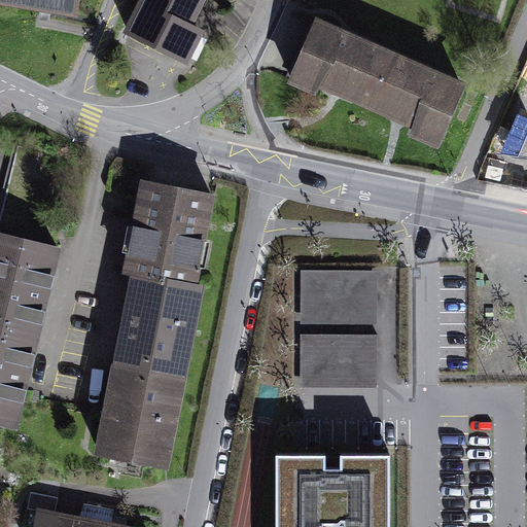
[(0,0),(0,12),(76,26),(80,0),(0,0)]
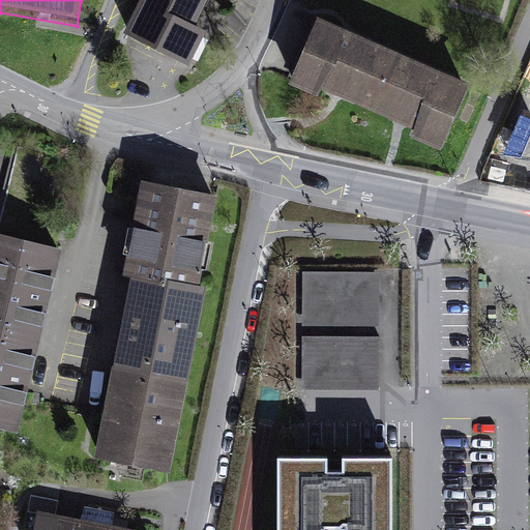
[(145,0),(130,31),(185,60),(200,31),(188,26),(201,0),(145,0)]
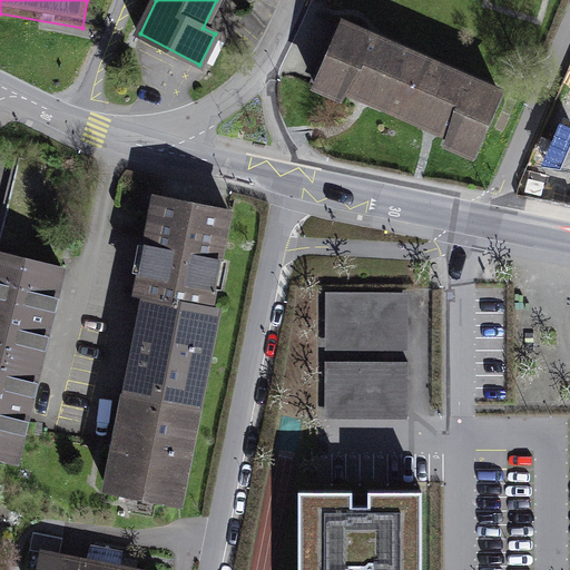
[(332,28),(307,91),(482,160),(508,97),(477,85),(332,28)]
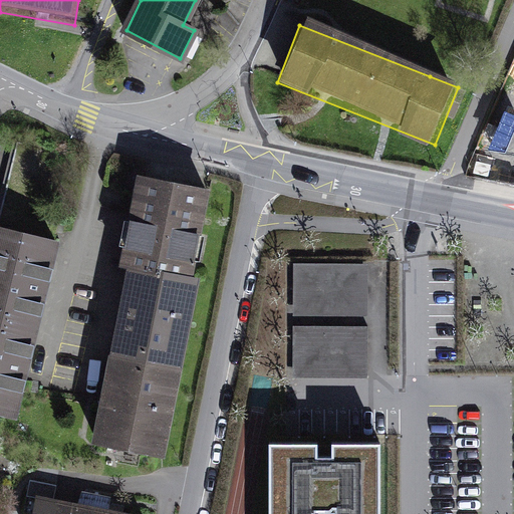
[(14,158),(0,221),(30,227),(44,165),(14,158)]
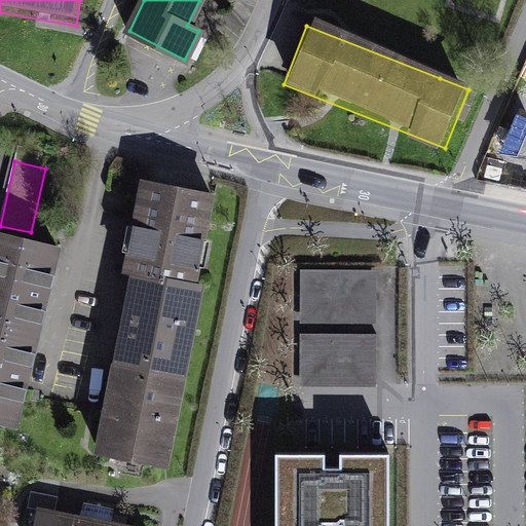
[(218,200),(141,186),(90,450),(167,464),(218,200)]
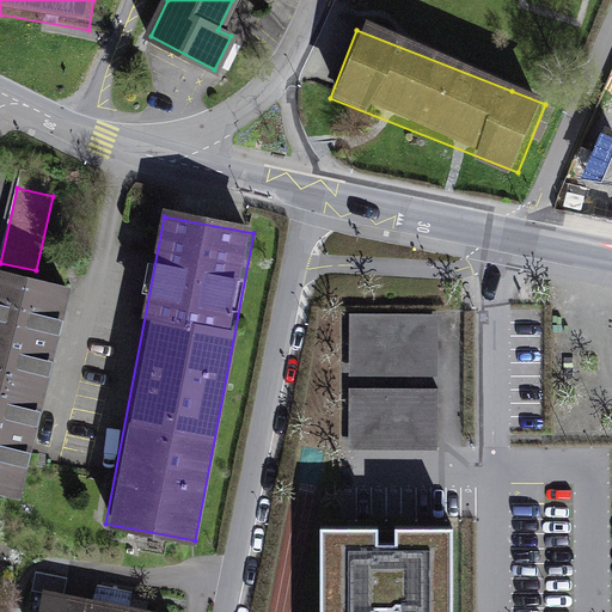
[(71,295),(0,277),(0,500),(18,505),(71,295)]
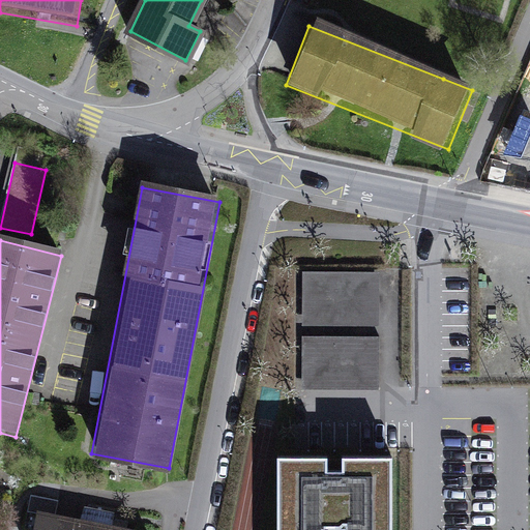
[(380,272),(302,271),(302,389),(379,389),(380,272)]
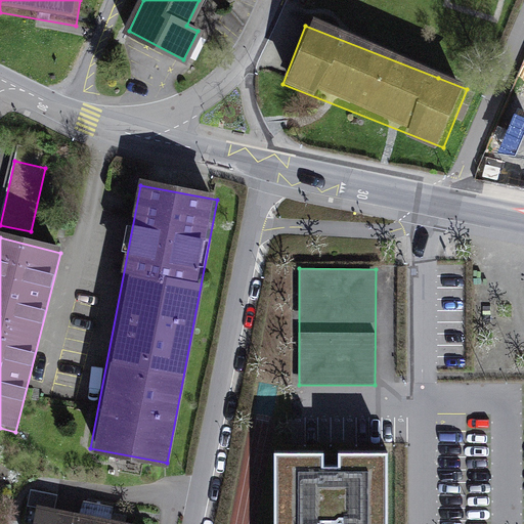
[(323,451),(274,451),(274,523),(387,523),(388,450),(339,450),(339,465),(323,465),(323,451)]
